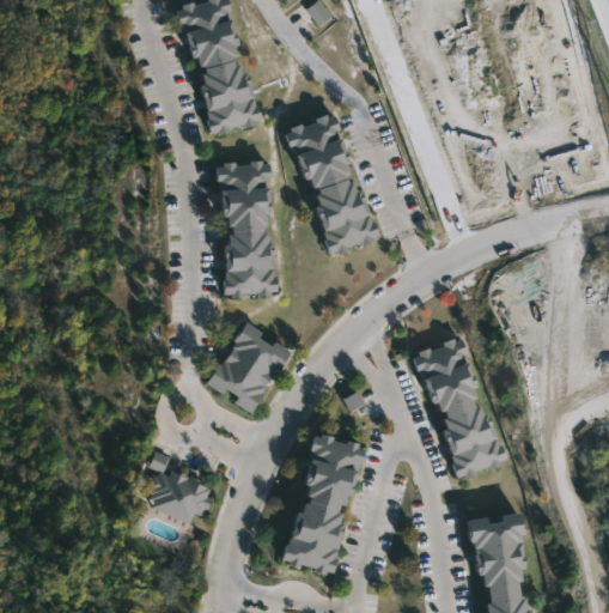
[(230,0),(233,10),(231,11),(232,19),(239,46),(236,47),(238,56),(233,58),(236,65),(239,65),(243,74),(248,72),(255,98),(256,97),(259,104),(260,104),(263,119),(256,121),(257,125),(247,128),(245,125),(231,129),(232,133),(221,135),(220,132),(212,133),(208,119),(211,119),(200,89),(202,89),(201,86),(206,85),(202,74),(206,73),(203,66),(200,67),(198,56),(193,58),(187,34),(188,34),(186,24),(182,24),(178,11),(184,8),(183,5),(195,1),(196,5),(211,1),(209,0),(230,0)]
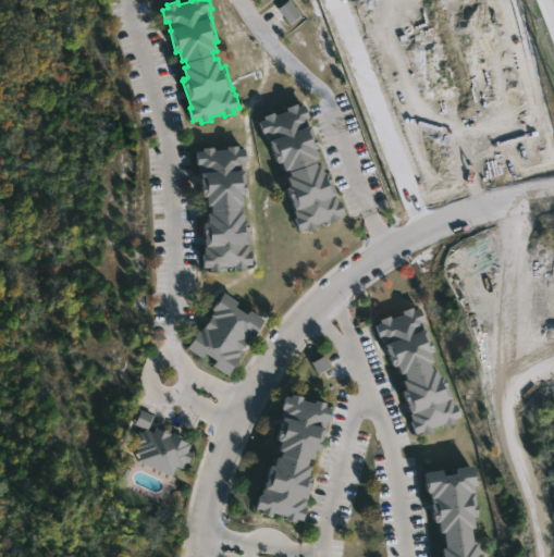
[(281,10),(292,26),(304,17),(293,2),(281,10)]
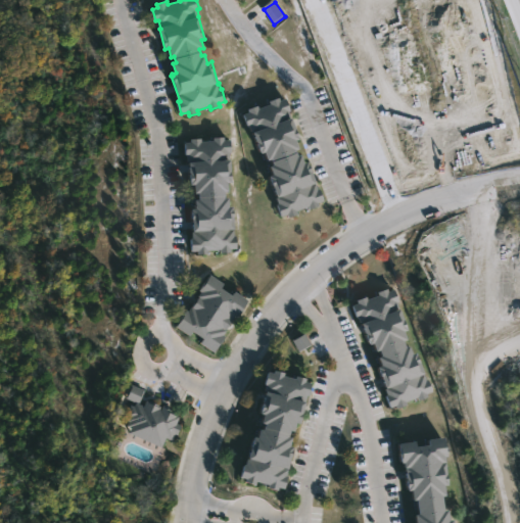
[(281,97),(282,100),(287,97),(292,110),(289,110),(301,139),(296,140),(299,149),(296,150),(298,156),(301,155),(304,163),(309,161),(317,183),(320,189),(321,188),(326,200),(319,202),(321,205),(311,209),(310,206),(298,210),(299,214),(289,217),(288,214),(282,217),(278,204),(281,203),(271,177),(273,176),(270,167),(274,165),(272,159),(268,161),(265,152),(261,153),(253,133),(255,132),(253,125),(249,127),(245,113),(250,111),(249,109),(258,105),(260,107),(272,103),(271,100),(281,97)]
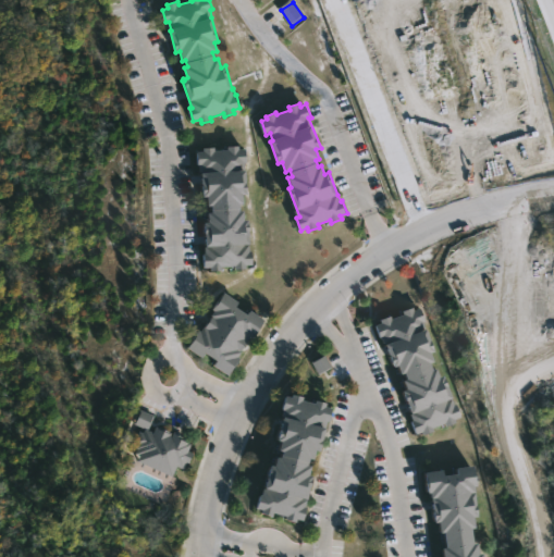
[(239,146),(239,149),(247,149),(247,163),(243,163),(243,171),(245,171),(246,195),(243,196),(243,206),(238,206),(239,212),(243,212),(243,221),(247,221),(248,245),(250,244),(250,251),(253,251),(253,265),(246,265),(246,269),(236,270),(236,267),(222,267),(222,271),(211,272),(211,269),(204,269),(204,254),(206,254),(205,224),(208,223),(208,213),(211,213),(211,207),(207,207),(207,198),(202,198),(201,174),(200,166),(198,166),(198,151),(205,151),(205,148),(216,147),(216,151),(229,150),(229,146),(239,146)]
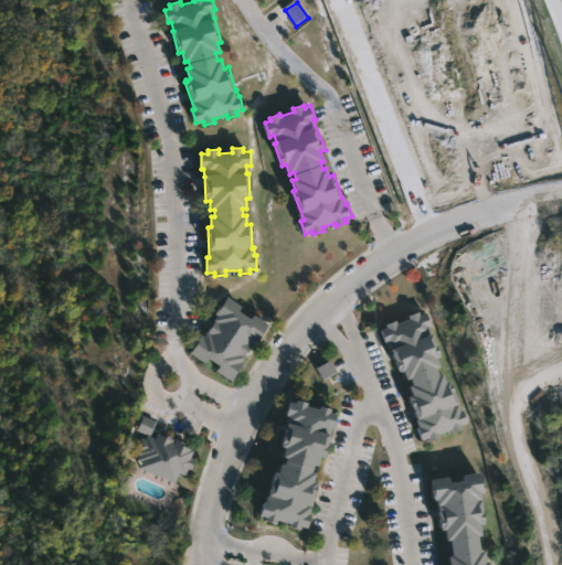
[(240,310),(251,317),(253,313),(267,322),(256,341),(254,340),(251,344),(250,344),(242,355),(240,360),(242,362),(231,380),(215,370),(219,364),(205,355),(202,361),(188,352),(200,333),(202,334),(205,330),(207,331),(226,298),(241,308),(240,310)]
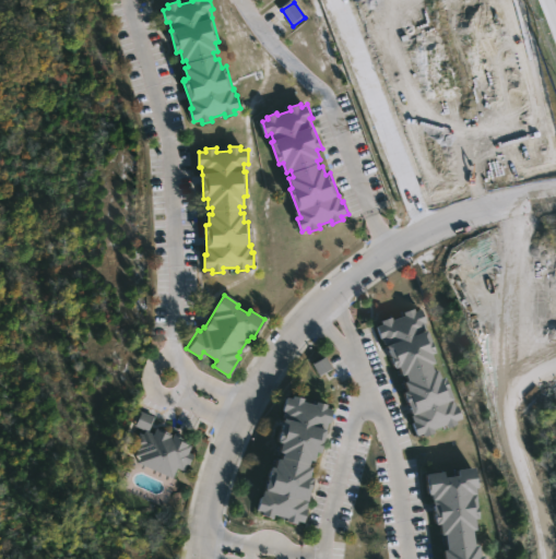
[(422,310),(435,349),(432,352),(435,360),(432,361),(434,369),(437,367),(440,377),(445,375),(452,397),(449,399),(449,400),(453,399),(456,405),(458,404),(462,417),(457,419),(458,423),(448,426),(447,424),(434,428),(435,432),(425,436),(424,431),(417,433),(413,420),(414,420),(412,414),(416,412),(416,411),(412,413),(403,389),(406,388),(404,380),(407,379),(405,371),(402,373),(399,364),(394,366),(385,336),(381,339),(378,328),(382,326),(381,322),(391,319),(392,322),(405,318),(404,314),(415,310),(415,312),(422,310)]
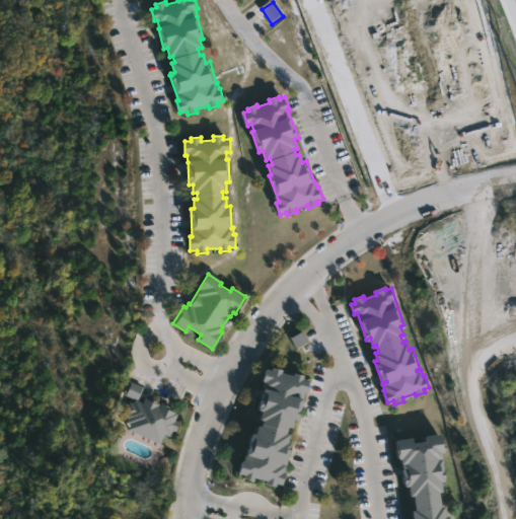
[(284,370),(284,373),(296,376),(297,373),(306,375),(306,379),(311,380),(299,421),(295,419),(292,427),(289,426),(287,433),(291,434),(288,442),(293,444),(287,465),(287,466),(285,472),(288,472),(284,486),(278,484),(277,488),(268,485),(269,482),(255,478),(255,482),(245,478),(246,475),(240,473),(243,460),(245,461),(252,433),(256,434),(259,426),(263,427),(265,420),(261,419),(263,411),(259,410),(265,387),(263,387),(268,368),(274,370),(274,367),(284,370)]
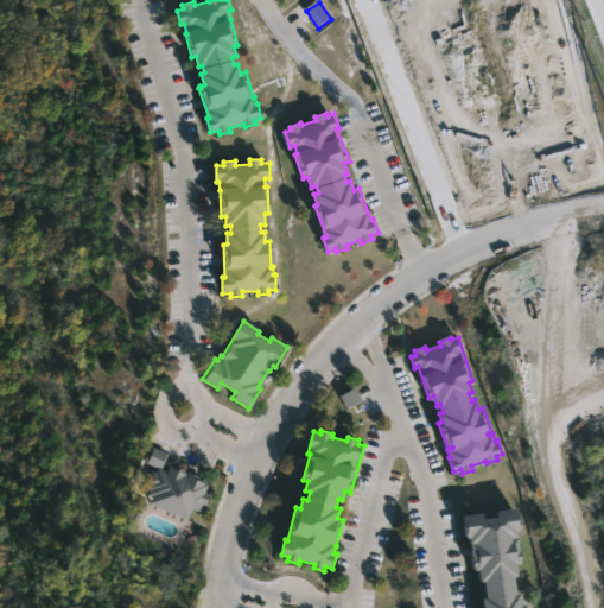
[(163,469),(167,470),(170,463),(189,473),(190,470),(199,475),(198,477),(205,480),(204,482),(208,483),(205,492),(210,494),(205,505),(203,505),(201,511),(194,507),(188,519),(150,501),(152,496),(148,494),(151,489),(148,488),(151,483),(147,482),(153,470),(156,472),(158,467),(147,462),(154,445),(170,453),(163,469)]
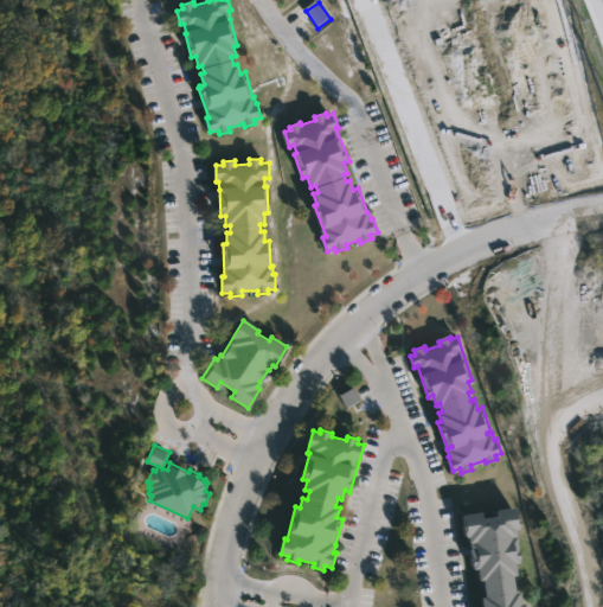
[(515,504),(518,528),(515,528),(520,561),(515,561),(517,573),(513,574),(514,590),(520,589),(521,602),(526,601),(526,606),(482,606),(481,595),(486,595),(483,577),(479,579),(478,567),(473,567),(468,535),(464,535),(462,512),(481,510),(482,516),(498,513),(496,508),(515,504)]
